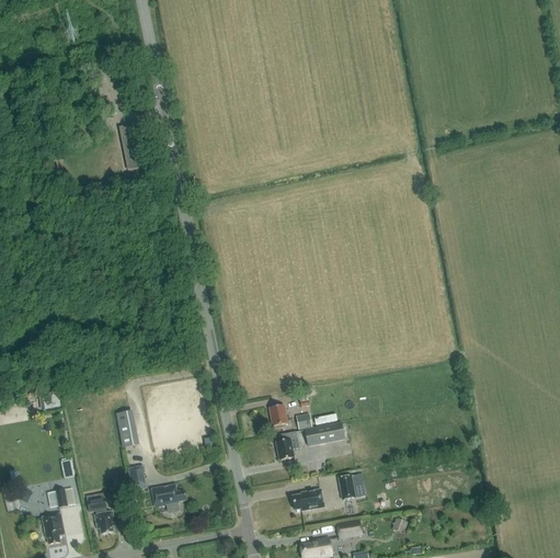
[(127,167),(145,163),(137,122),(118,125),(127,167)]
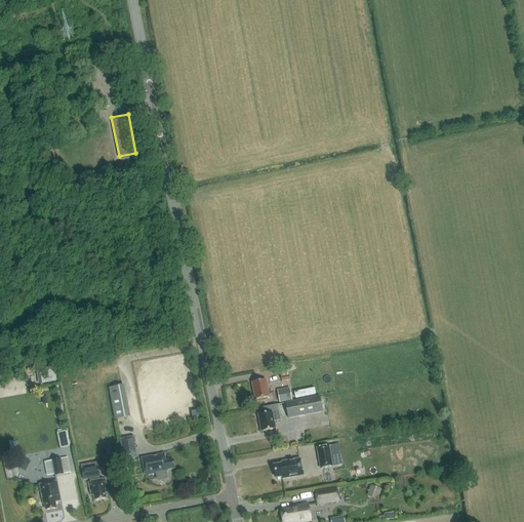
[(280,377),(288,376),(287,371),(286,364),(278,365),(279,373),(280,377)]
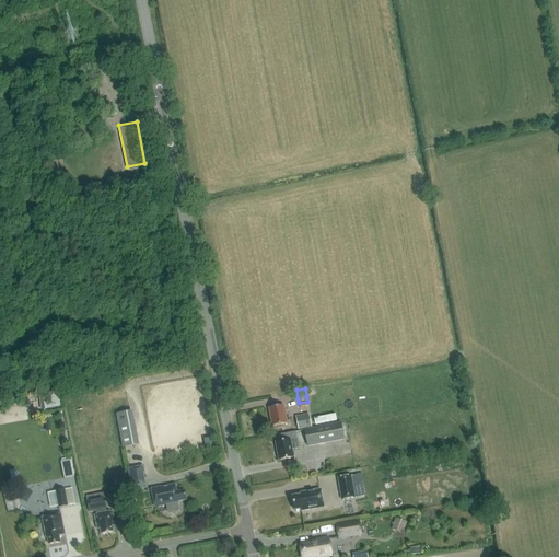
[(267,405),(271,422),(286,420),(282,402),(267,405)]
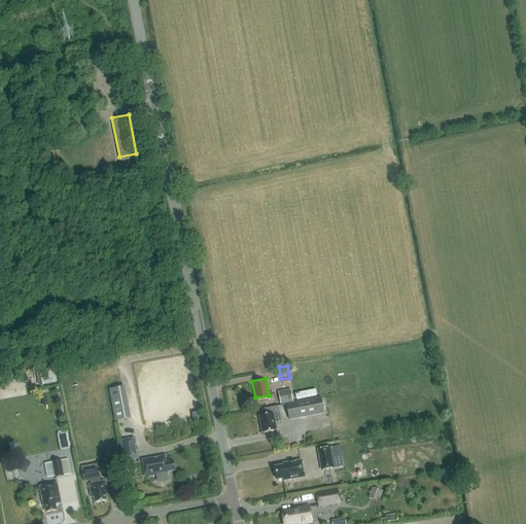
[(114,417),(127,415),(121,385),(109,387),(114,417)]
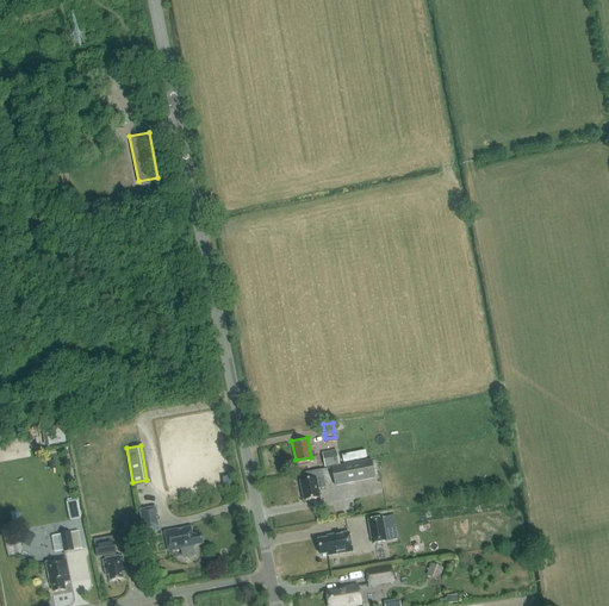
[(321,450),(324,463),(337,461),(335,447),(321,450)]
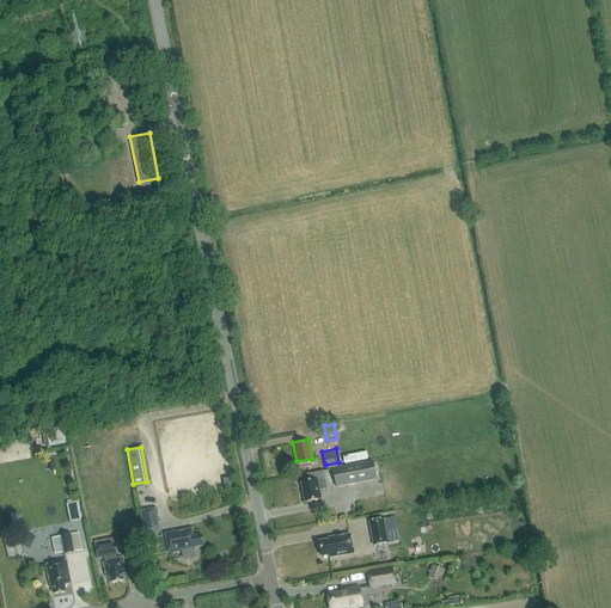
[(331,466),(335,484),(366,478),(376,477),(372,458),(331,466)]
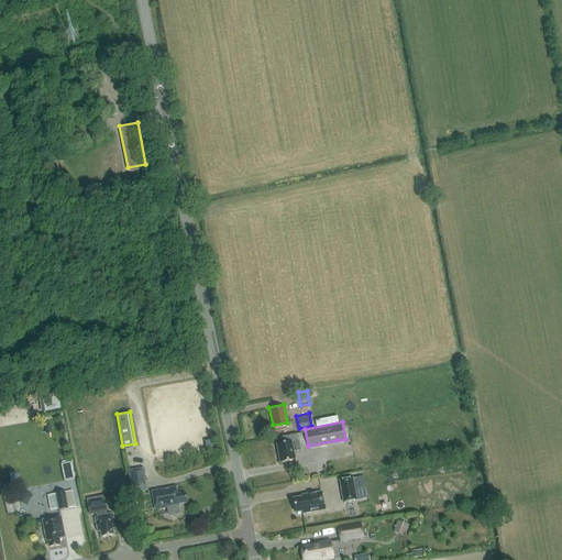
[(276,441),(279,460),(294,457),(293,449),(299,448),(296,430),(281,434),(283,440),(276,441)]
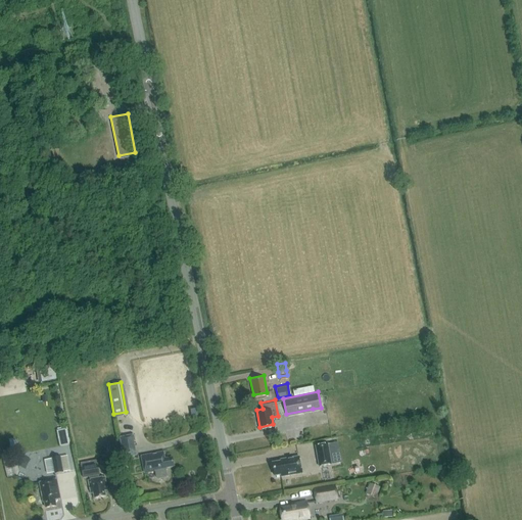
[(132,437),(134,437),(133,432),(120,434),(123,455),(135,453),(132,437)]
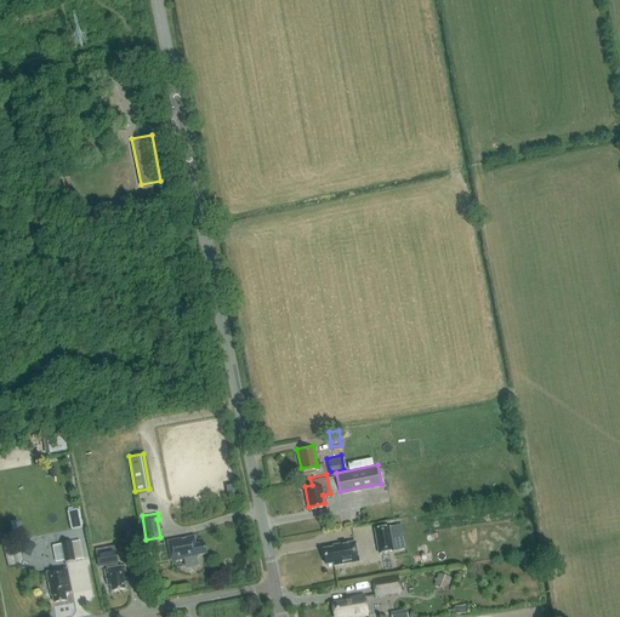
[(400,521),(400,523),(388,524),(390,536),(403,533),(403,532),(400,521)]
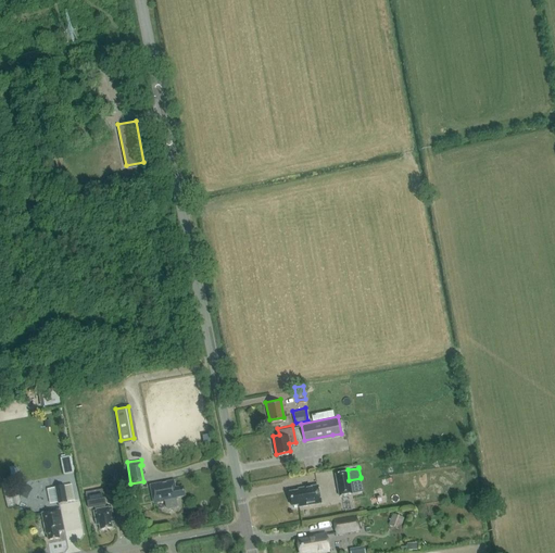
[(348,469),(335,472),(338,493),(351,491),(348,469)]
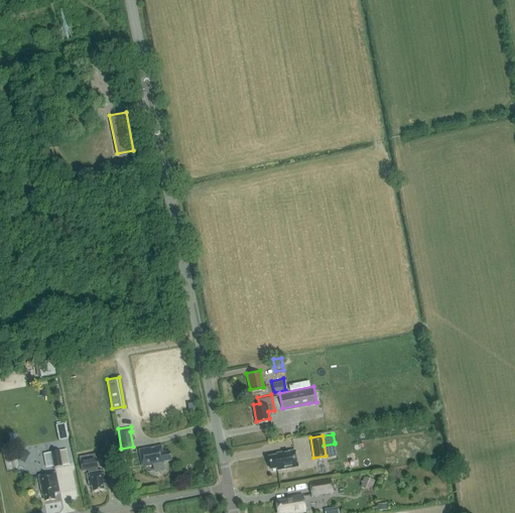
[(163,459),(170,457),(169,449),(161,450),(160,442),(138,446),(141,464),(152,462),(153,468),(154,469),(162,468),(163,466),(162,460),(163,460),(163,459)]
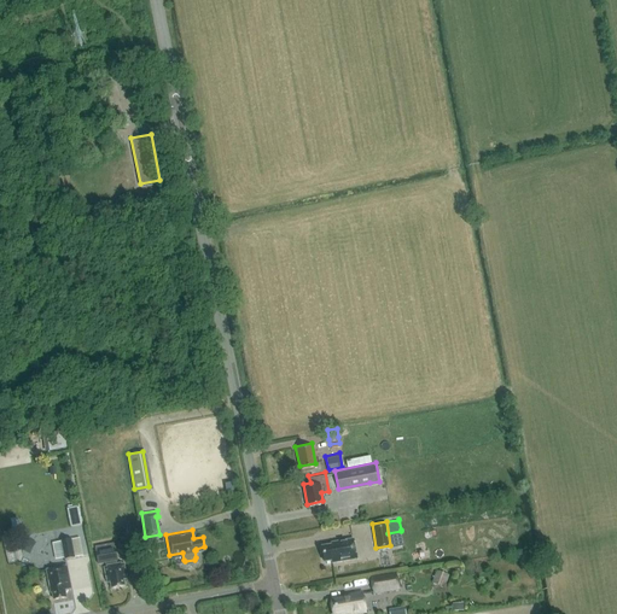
[(35,539),(21,532),(15,544),(29,551),(35,539)]
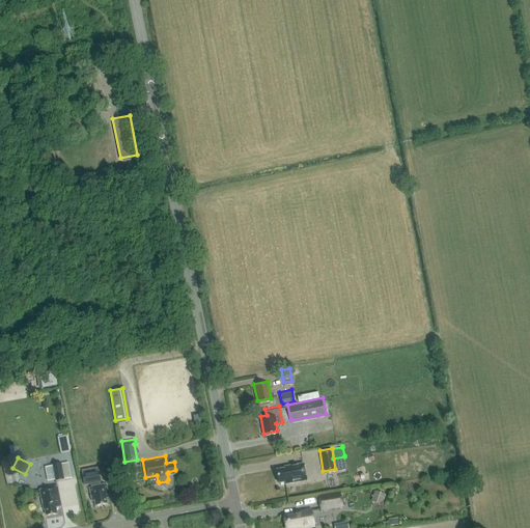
[(303,461),(283,464),(284,466),(275,468),(278,480),(284,479),(284,481),(305,477),(303,461)]
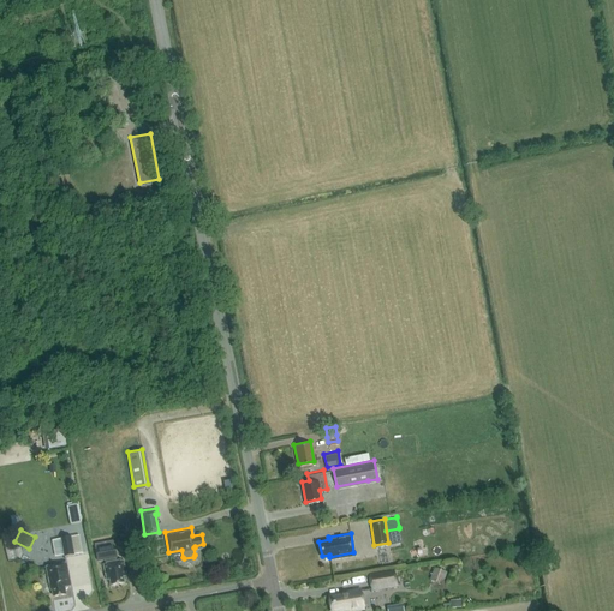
[(60,535),(64,553),(73,551),(70,534),(60,535)]
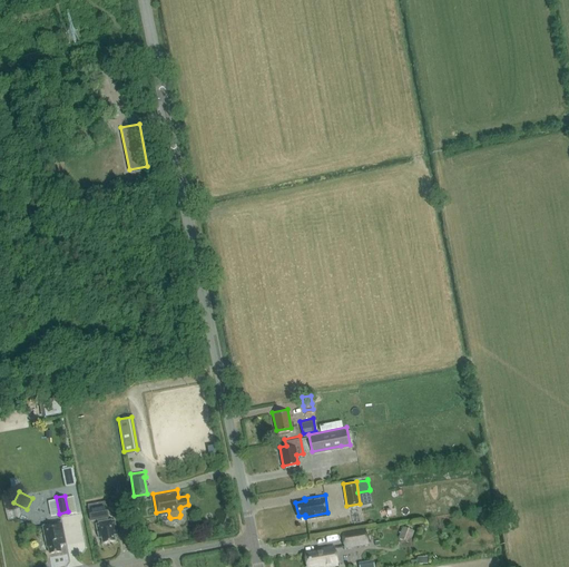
[(105,504),(87,507),(89,518),(96,517),(97,520),(95,520),(98,536),(100,535),(101,540),(115,538),(114,533),(116,533),(114,517),(105,518),(105,515),(107,515),(105,504)]
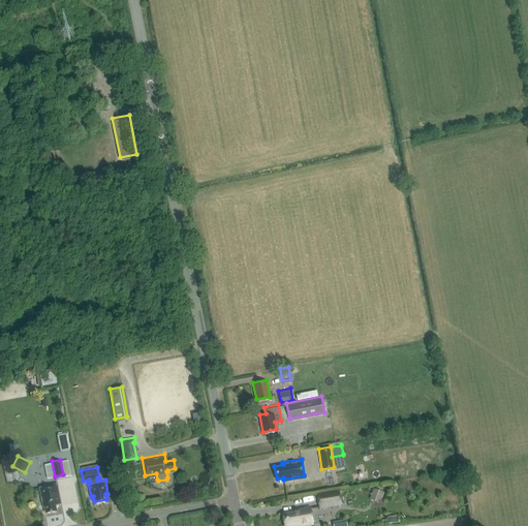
[(43,504),(45,511),(56,508),(55,502),(60,501),(56,483),(39,486),(42,504),(43,504)]
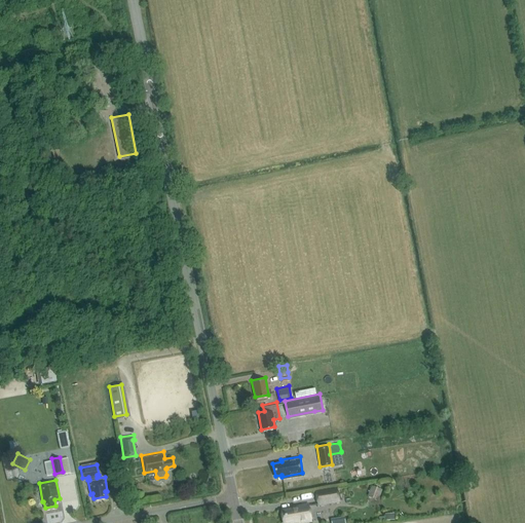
[(381,488),(370,483),(366,494),(377,498),(381,488)]
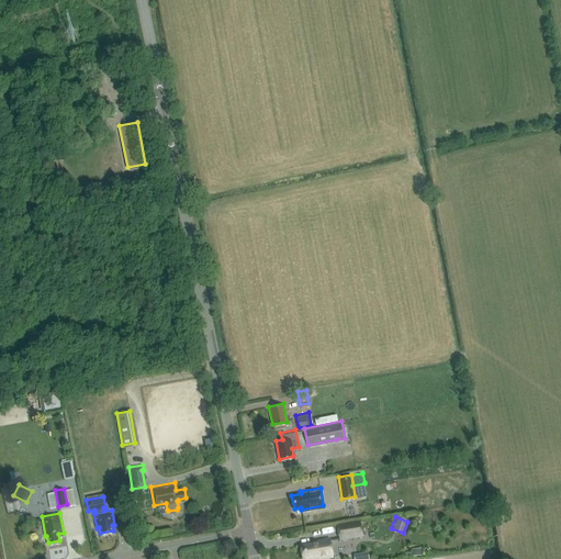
[(339,536),(361,533),(359,520),(337,524),(339,536)]
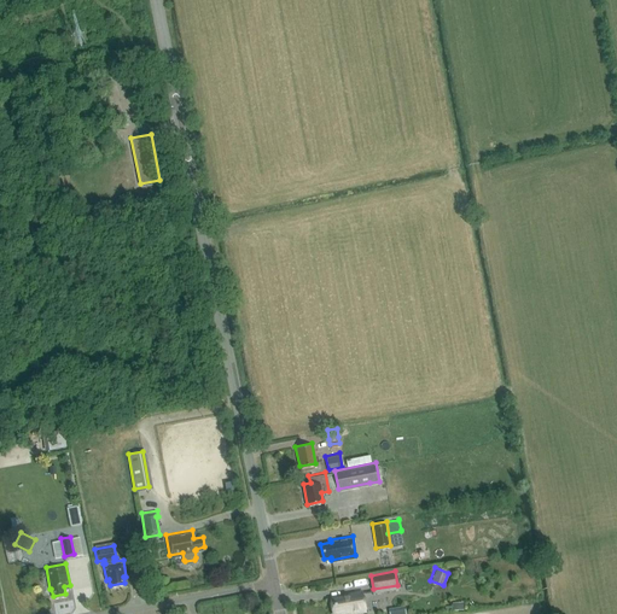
[(365,609),(361,590),(347,592),(348,595),(330,597),(332,612),(345,610),(345,612),(365,609)]
